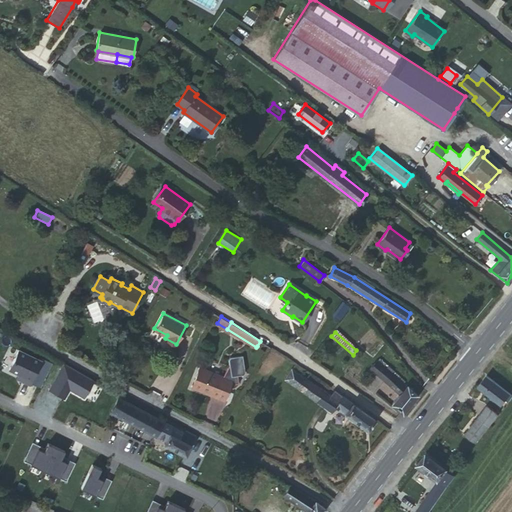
[(268,346),(260,341),(257,346),(265,351),(268,346)]
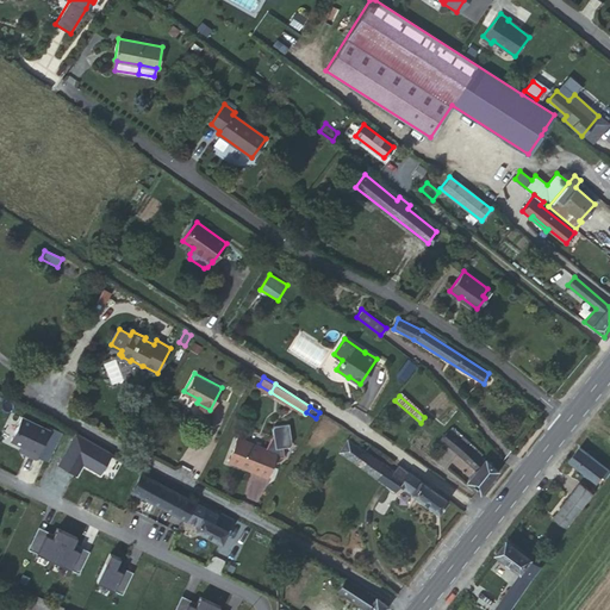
[(37,456),(51,430),(25,416),(14,437),(31,447),(27,452),(37,456)]
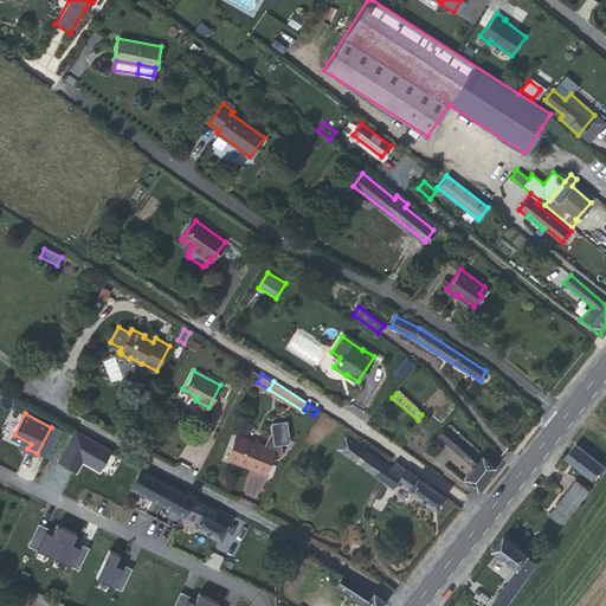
[(263,445),(236,434),(225,457),(264,474),(271,456),(279,455),(279,445),(287,445),(288,442),(288,421),(272,423),(270,425),(271,429),(263,445)]
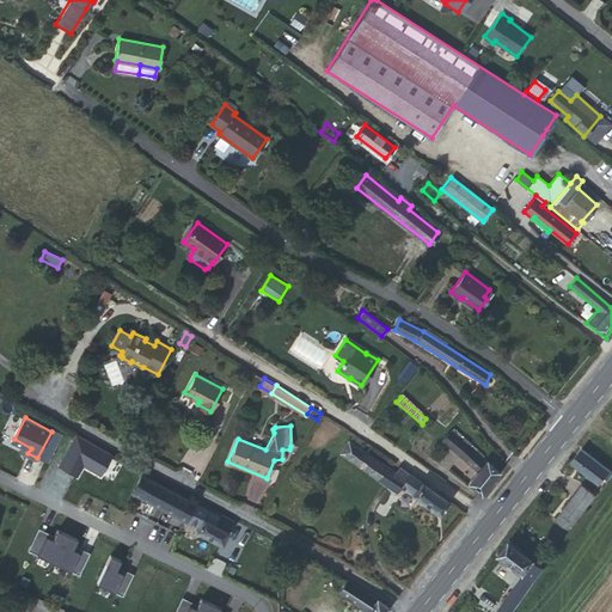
[(467,484),(481,494),(497,471),(451,432),(442,442),(477,472),(467,484)]
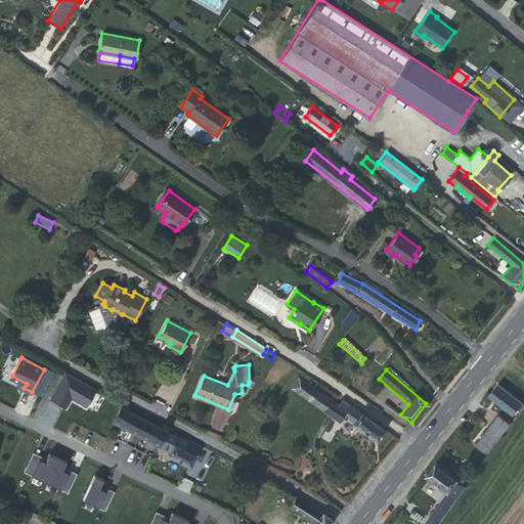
[(86,405),(95,388),(66,372),(50,398),(66,406),(72,395),(75,397),(75,398),(86,405)]
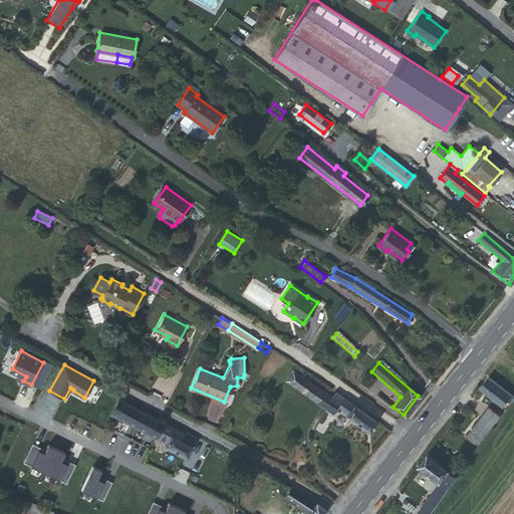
[(339,402),(294,369),(286,380),(333,414),(337,409),(368,431),(375,421),(342,398),(339,402)]
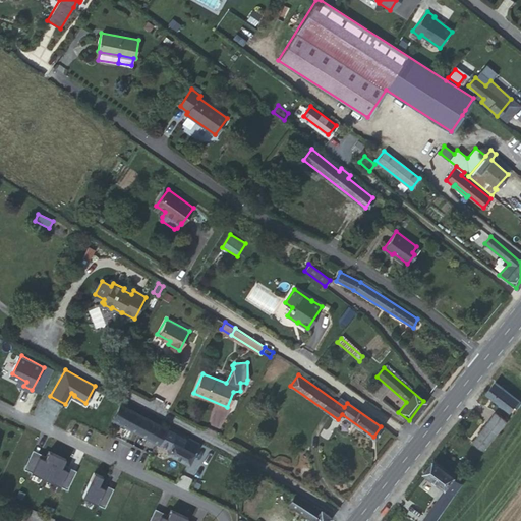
[(518,400),(497,384),(487,394),(510,411),(518,400)]
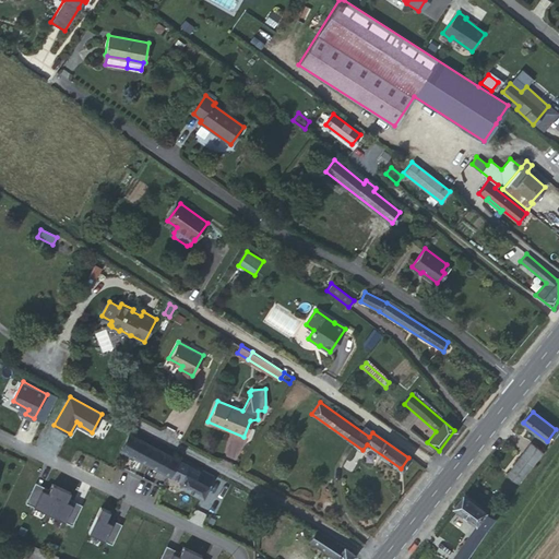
[(129,433),(121,450),(180,482),(179,485),(202,497),(209,486),(195,478),(199,471),(129,433)]
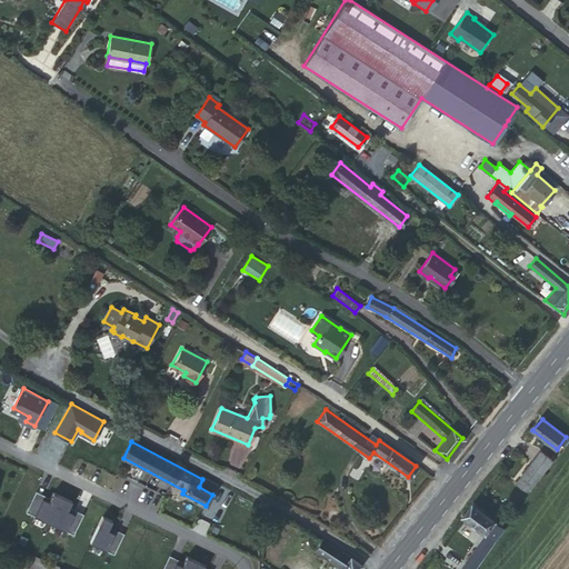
[(552,462),(542,452),(518,482),(529,491),(543,471),(545,472),(552,462)]
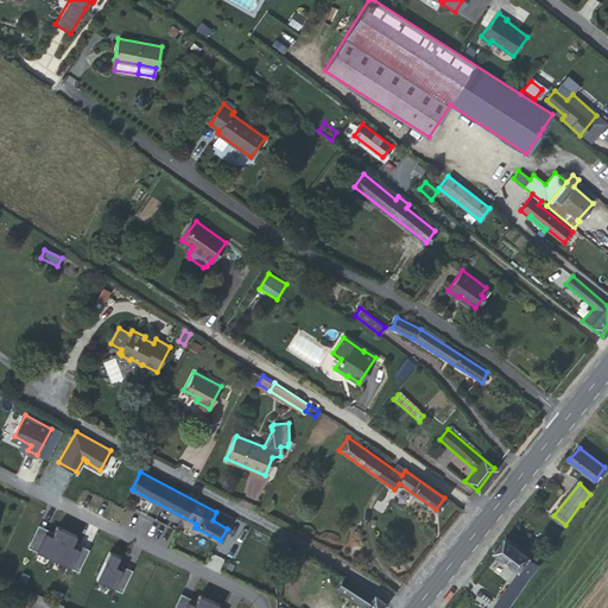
[(603,505),(595,499),(581,518),(589,525),(603,505)]
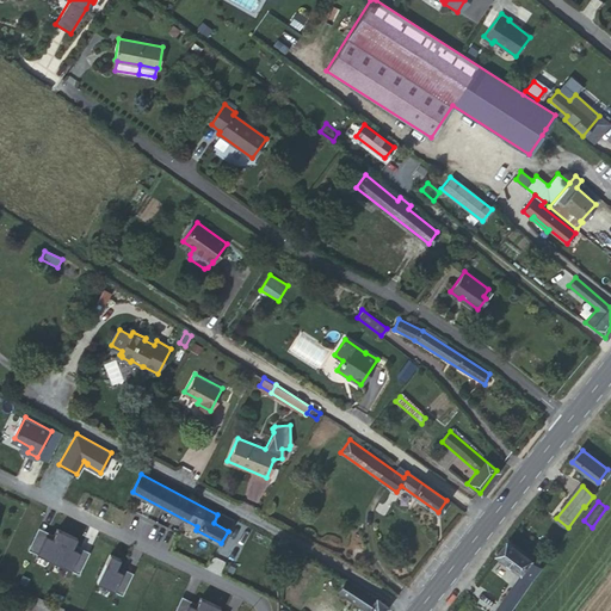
[(54,561),(66,536),(56,531),(51,541),(44,538),(37,554),(54,561)]
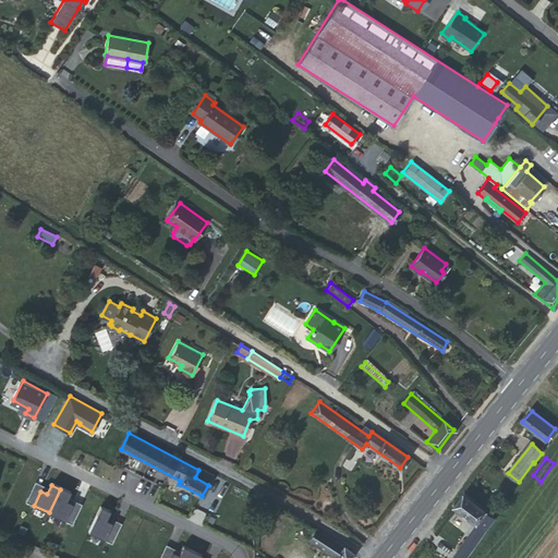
[(60,489),(49,512),(64,520),(71,506),(64,502),(69,494),(60,489)]
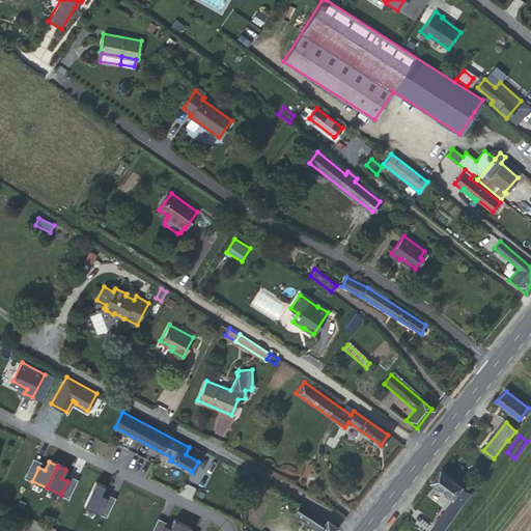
[(435,481),(435,482),(455,498),(430,530),(445,530),(444,530),(451,521),(471,495),(462,487),(464,486),(442,471),(435,481)]
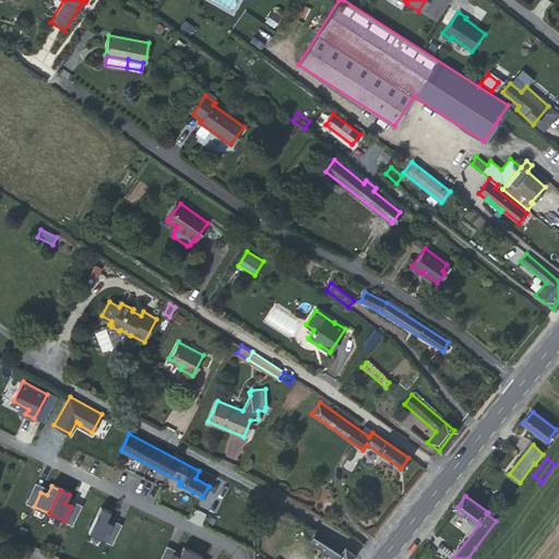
[(125,519),(113,545),(128,552),(135,535),(130,532),(134,523),(125,519)]
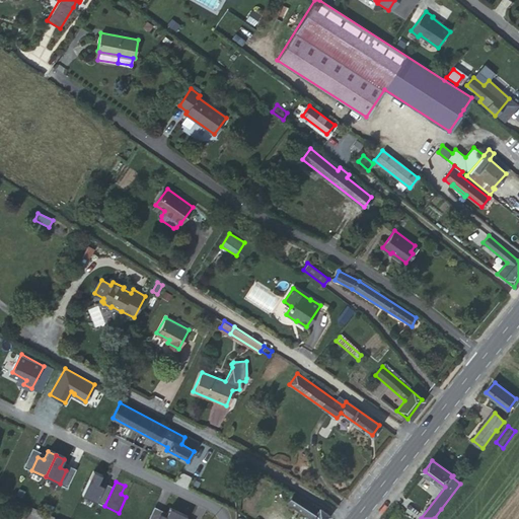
[(469,491),(462,486),(452,499),(459,504),(469,491)]
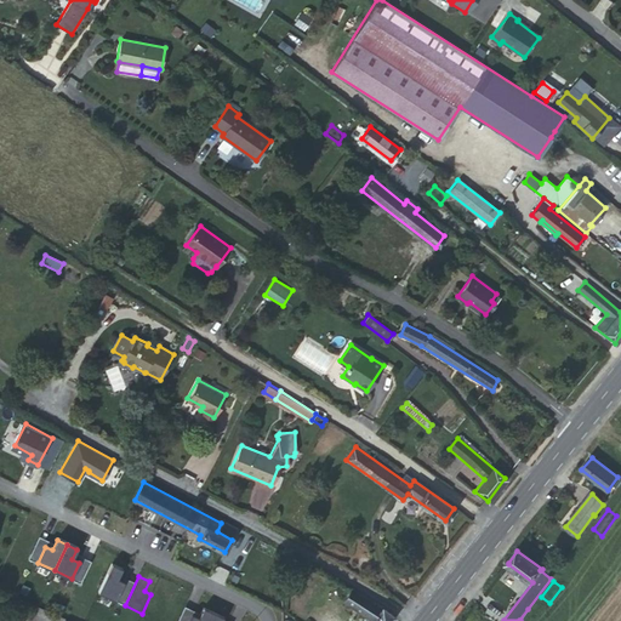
[(351,590),(342,602),(371,620),(391,620),(394,617),(381,607),(351,590)]
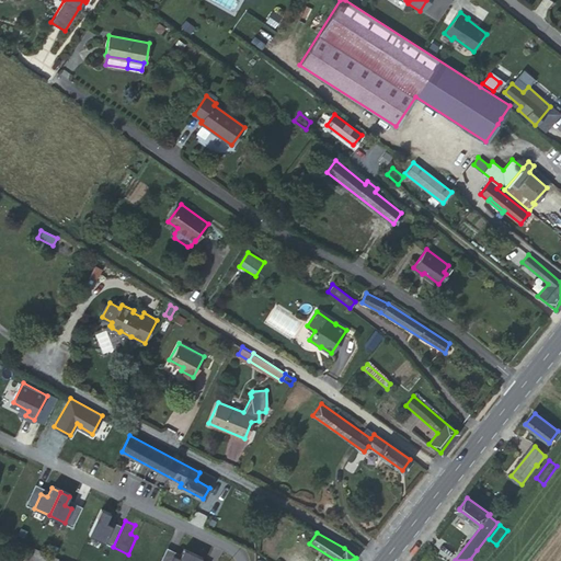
[(60,560),(30,548),(25,559),(30,560),(60,560)]
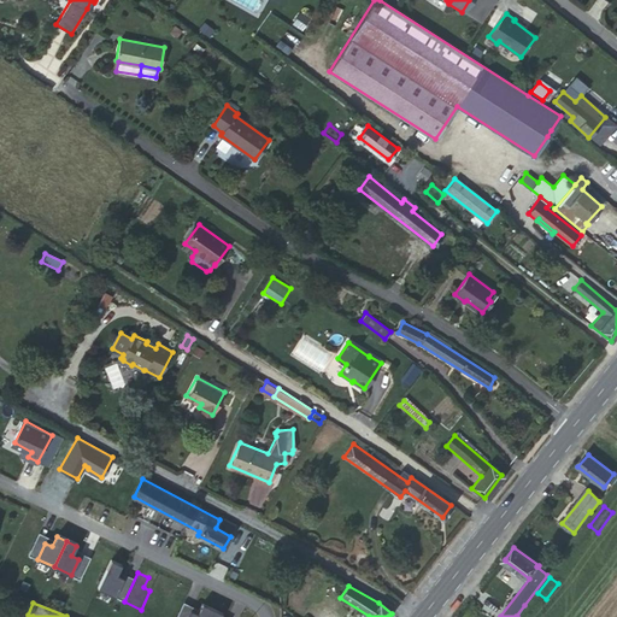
[(187,616),(195,616),(199,611),(183,604),(176,616),(187,616),(188,616),(187,616)]
